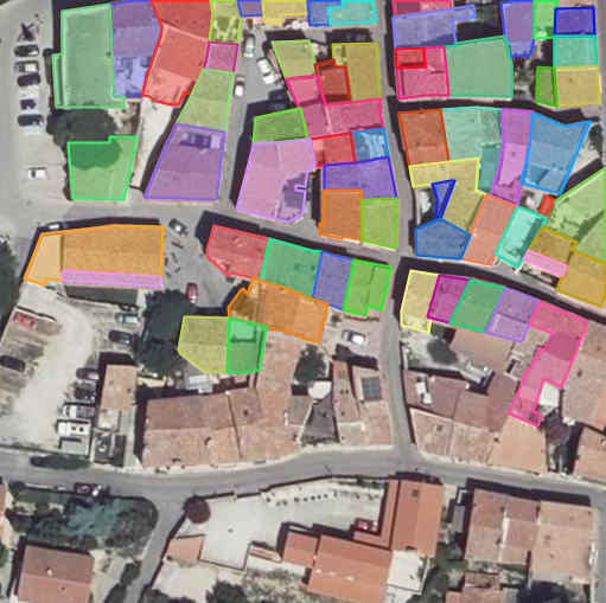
[(605,328),(587,321),(575,352),(605,364),(605,328)]
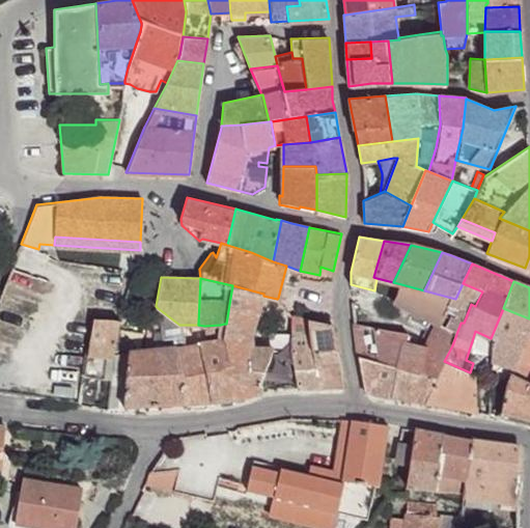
[(426,325),(428,320),(436,323),(425,344),(427,345),(420,373),(436,379),(444,361),(452,345),(461,323),(464,323),(471,304),(475,306),(482,292),(463,283),(455,299),(424,290),(401,284),(394,301),(411,310),(408,316),(426,325)]
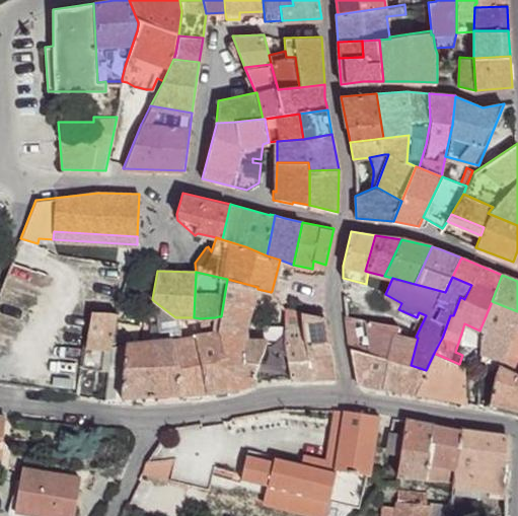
[(195,335),(206,392),(233,389),(254,383),(255,375),(269,375),(272,356),(267,355),(273,340),(255,339),(246,339),(246,330),(246,325),(257,289),(257,287),(227,279),(221,316),(219,316),(216,330),(212,332),(195,335)]
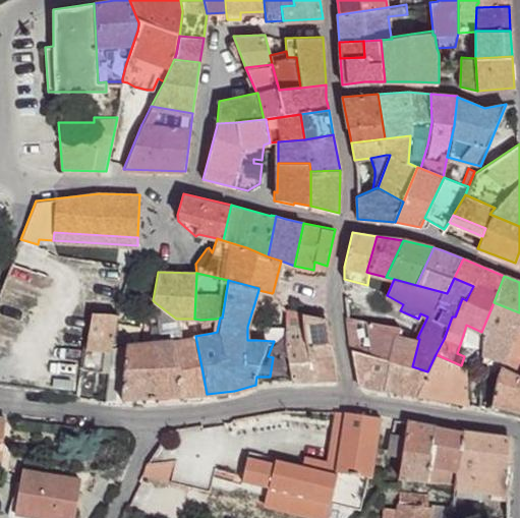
[(108,371),(105,400),(182,396),(177,365),(171,339),(180,338),(176,319),(155,302),(158,314),(160,332),(149,334),(148,342),(141,343),(112,346),(110,352),(108,371)]
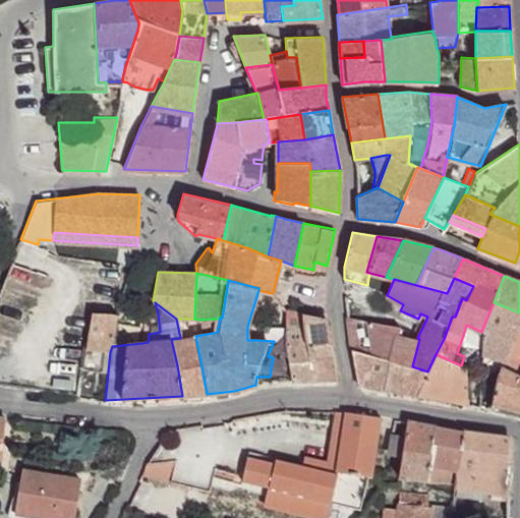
[(481,346),(481,354),(503,361),(504,361),(519,324),(519,312),(494,302),(481,332),(481,346)]
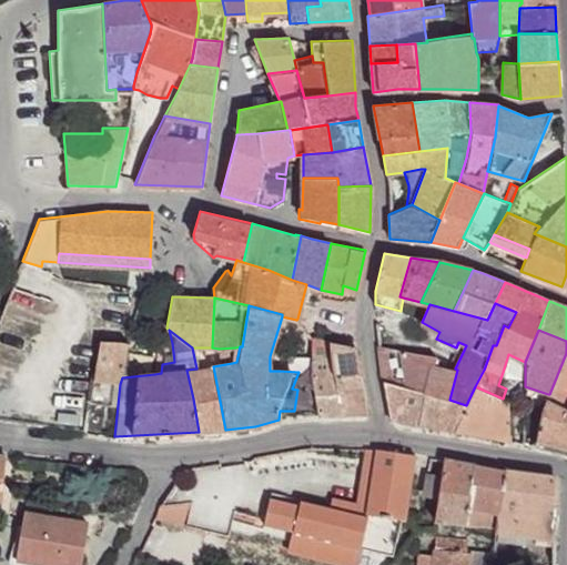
[(89,401),(108,404),(118,405),(120,384),(122,377),(129,342),(100,340),(93,381),(92,381),(89,401)]
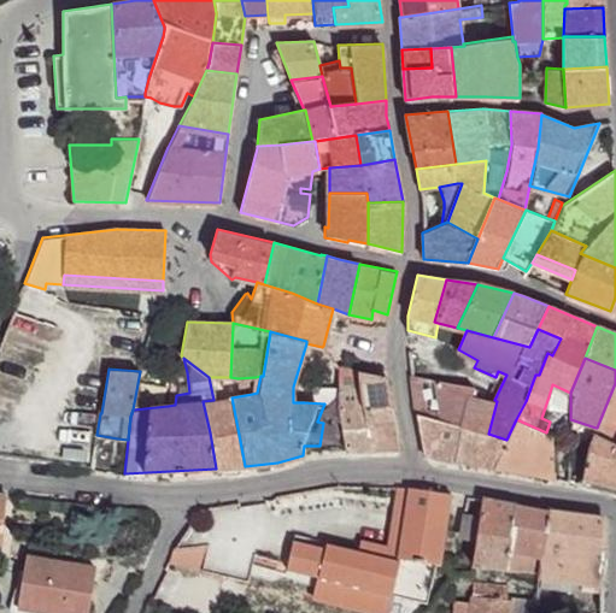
[(359,388),(370,448),(399,447),(387,378),(385,375),(358,369),(359,379),(359,388)]
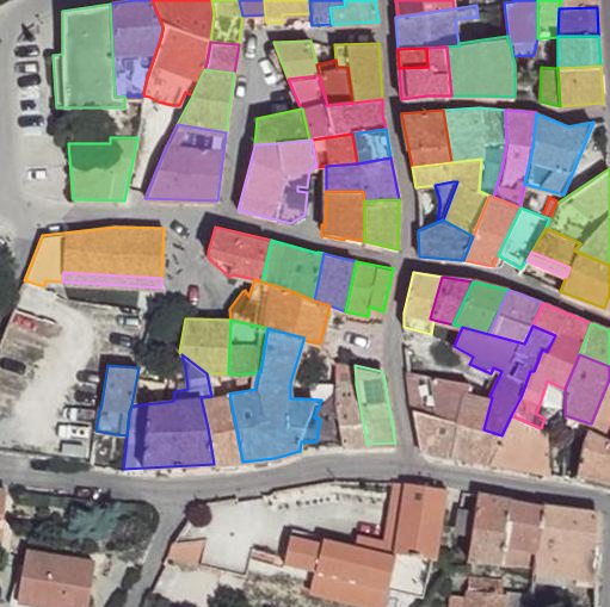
[(162,373),(166,402),(173,401),(174,391),(188,389),(185,369),(162,373)]
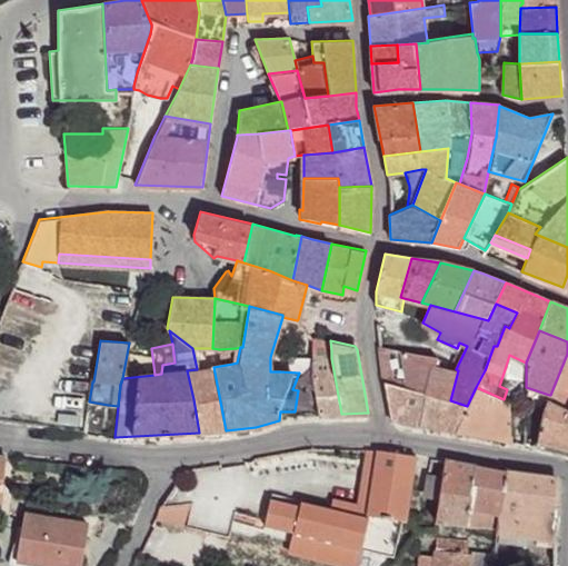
[(378,345),(384,380),(427,394),(432,365),(435,365),(437,356),(378,345)]
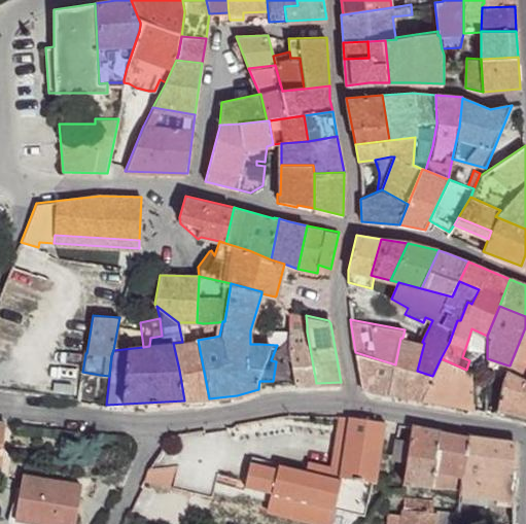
[(509,365),(505,372),(525,381),(525,378),(525,327),(510,365),(509,365)]
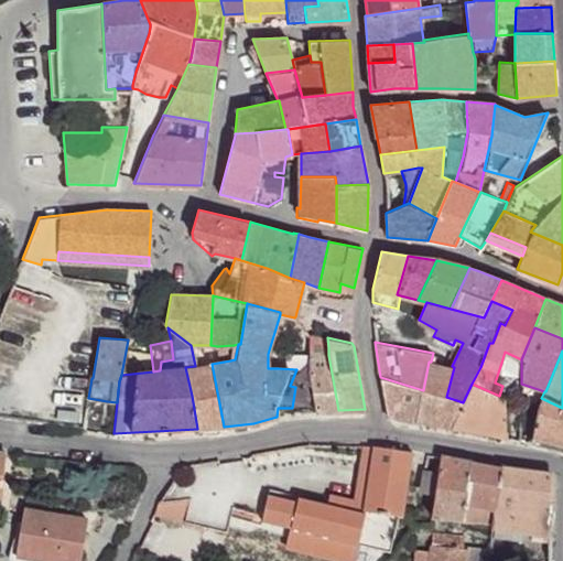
[(501,363),(498,373),(521,375),(521,359),(505,352),(501,363)]
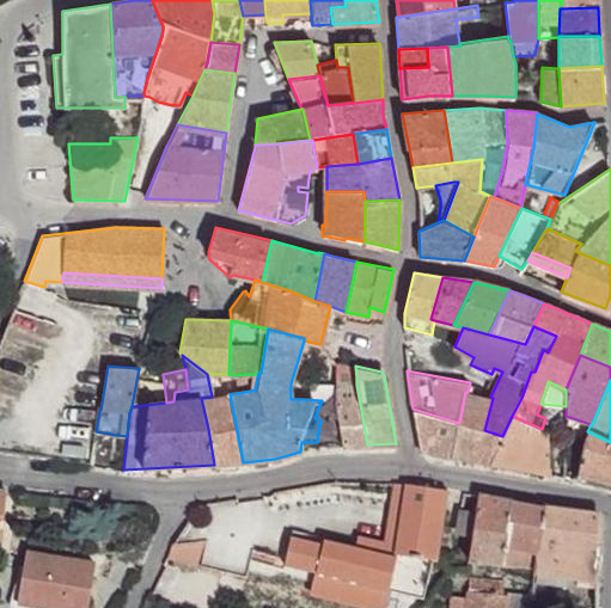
[(334,400),(342,444),(367,444),(356,385),(335,385),(334,400)]
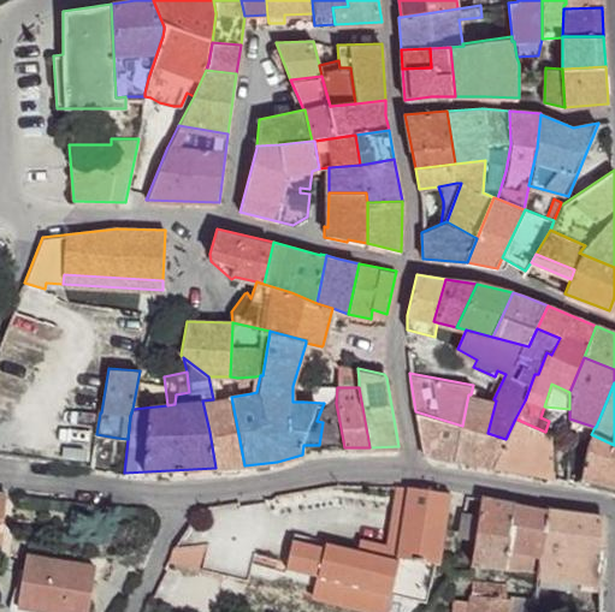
[(293,392),(293,402),(303,402),(305,396),(301,392),(293,392)]
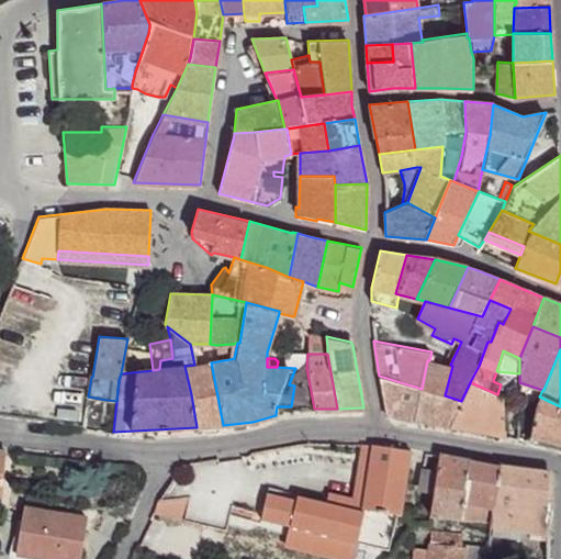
[(427,360),(422,389),(445,395),(452,366),(450,365),(429,360),(427,360)]
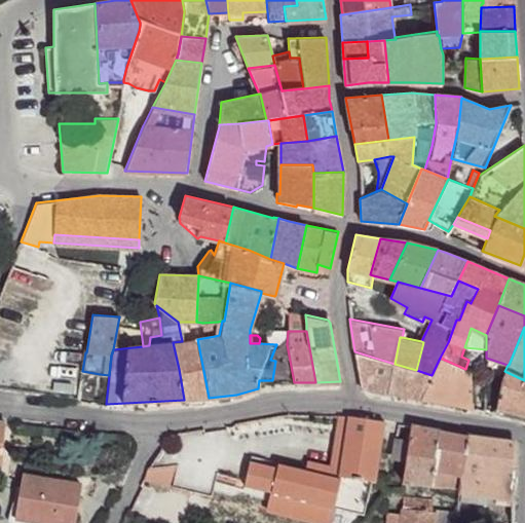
[(179,369),(184,400),(209,398),(197,339),(182,341),(173,342),(179,369)]
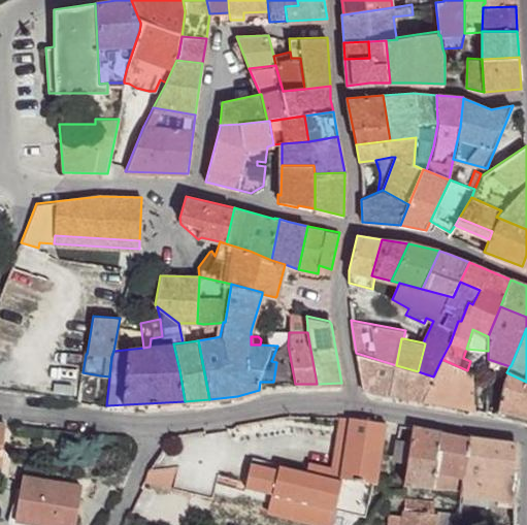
[(356,353),(362,389),(391,394),(396,365),(356,353)]
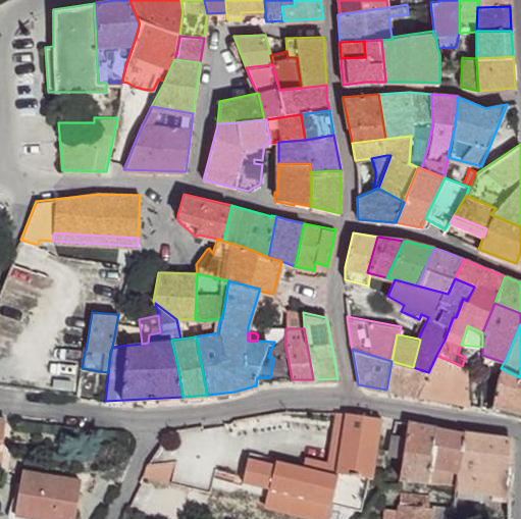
[(428,372),(417,395),(468,404),(467,368),(462,366),(436,355),(428,372)]
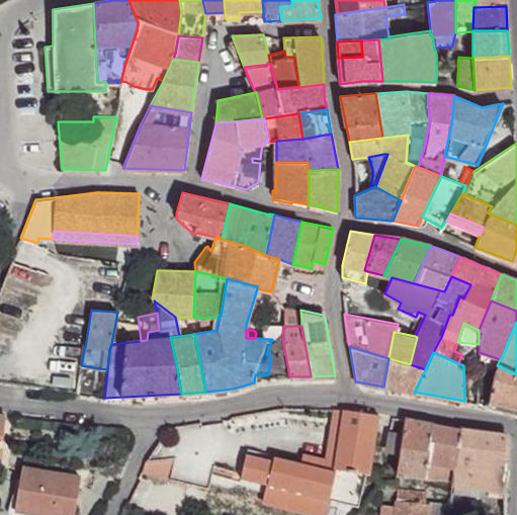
[(389,358),(383,387),(414,392),(425,369),(410,364),(389,358)]
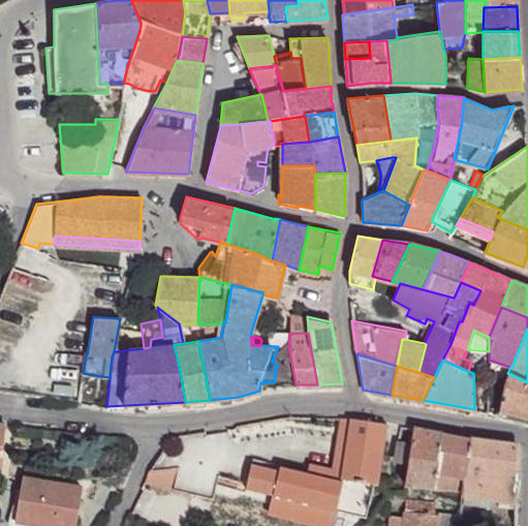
[(503,387),(498,414),(527,422),(527,379),(527,382),(507,373),(503,387)]
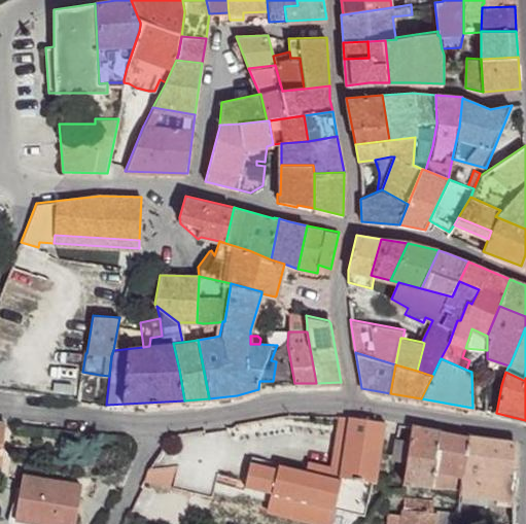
[(249,461),(244,485),(271,492),(335,508),(364,515),(372,482),(376,482),(385,420),(348,415),(339,478),(305,469),(278,463),(277,467),(249,461)]
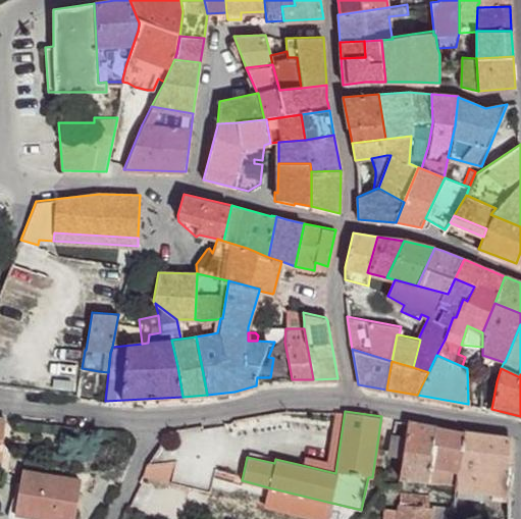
[(304,456),(302,465),(335,473),(345,411),(335,411),(327,461),(304,456)]
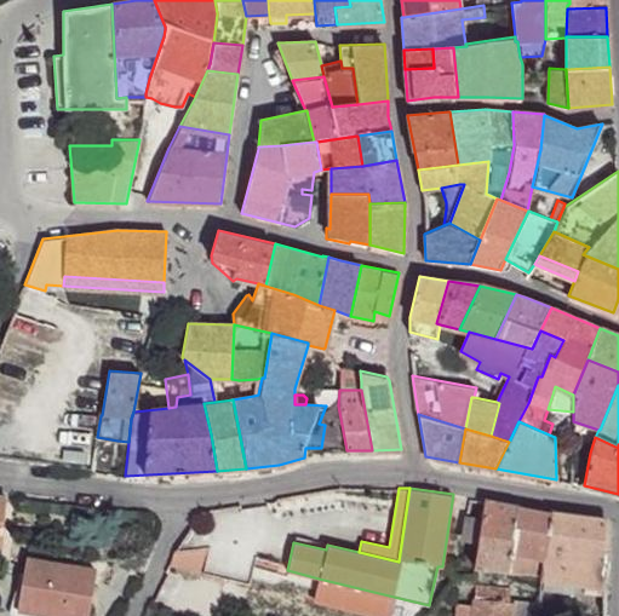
[(479,539),(475,566),(509,570),(514,529),(519,506),(483,500),(481,518),(465,516),(463,536),(479,539)]
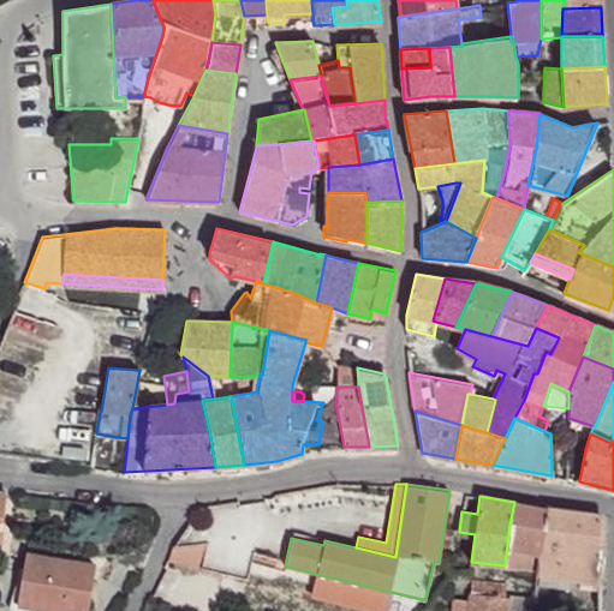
[(510,525),(505,565),(536,569),(546,509),(514,502),(510,525)]
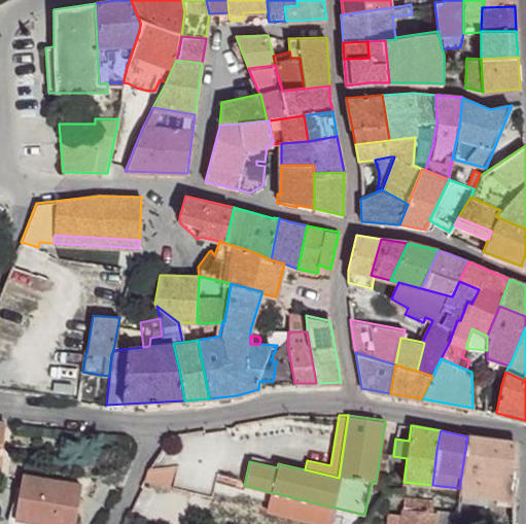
[(467,437),(459,491),(495,496),(494,503),(515,504),(515,442),(467,437)]
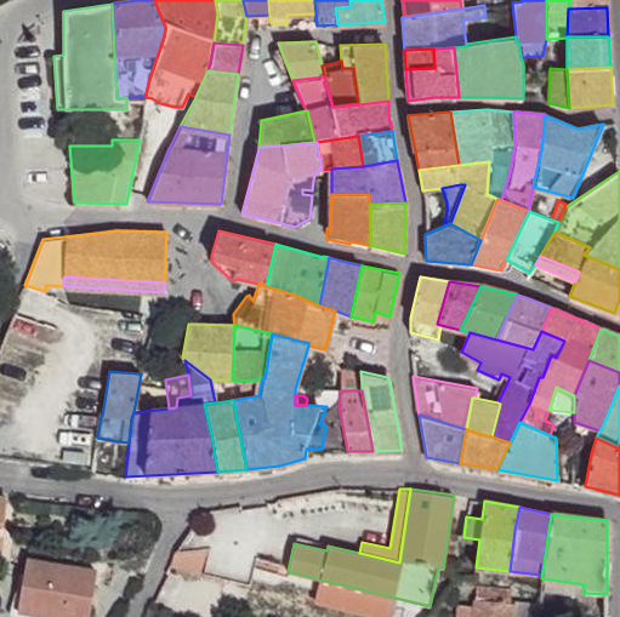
[(208,550),(202,572),(250,584),(256,558),(229,549),(208,550)]
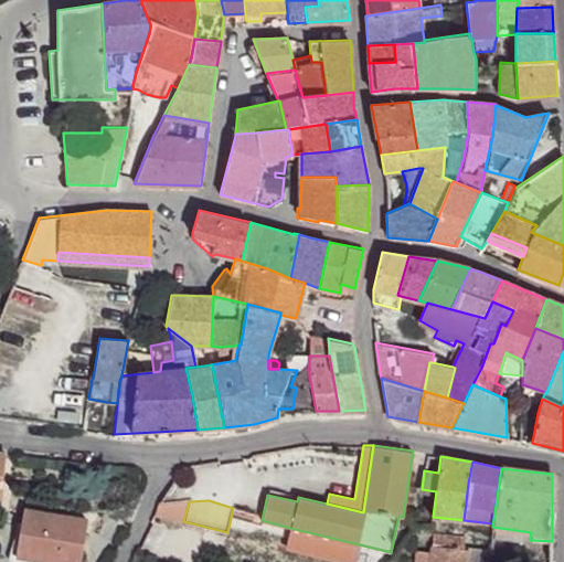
[(23,509),(18,549),(40,553),(39,560),(54,561),(80,561),(87,519),(23,509)]
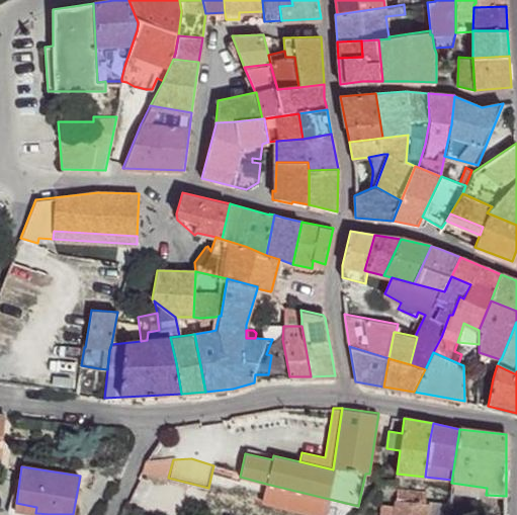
[(266,484),(262,501),(320,514),(325,514),(329,499),(266,484)]
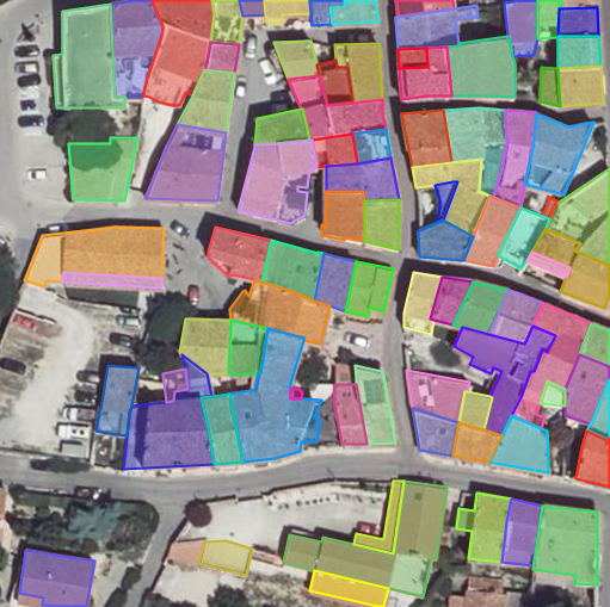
[(467,576),(466,589),(499,592),(500,578),(467,576)]
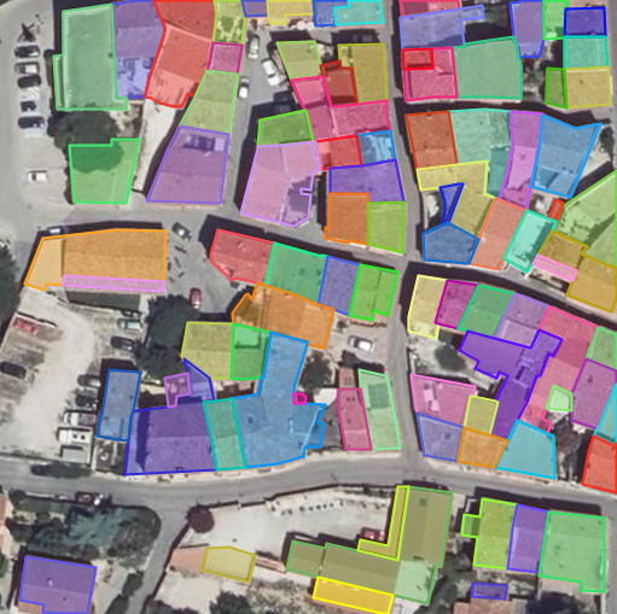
[(508,613),(511,598),(505,598),(471,596),(471,602),(455,601),(453,613),(508,613)]
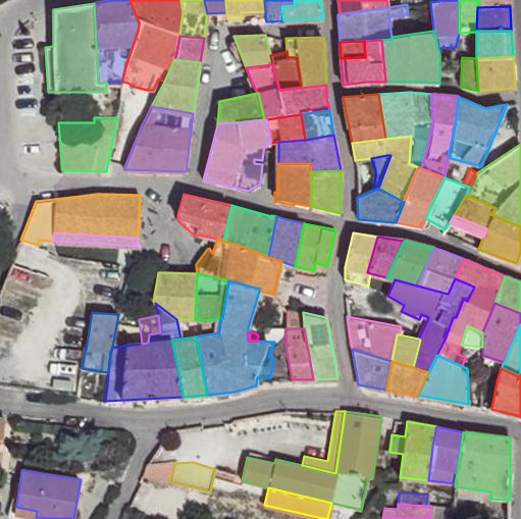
[(36,517),(37,511),(16,507),(15,513),(36,517)]
